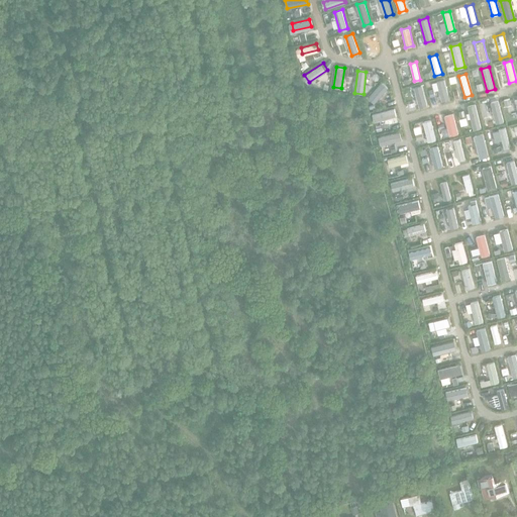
[(448,99),(443,80),(435,82),(441,101),(448,99)]
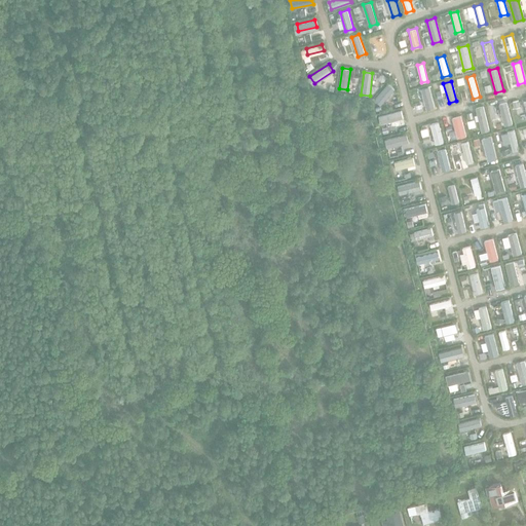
[(380,105),(396,87),(388,82),(373,100),(380,105)]
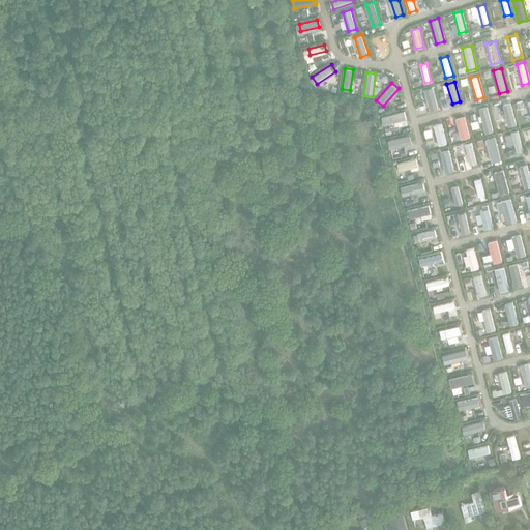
[(437,108),(432,88),(424,90),(429,110),(437,108)]
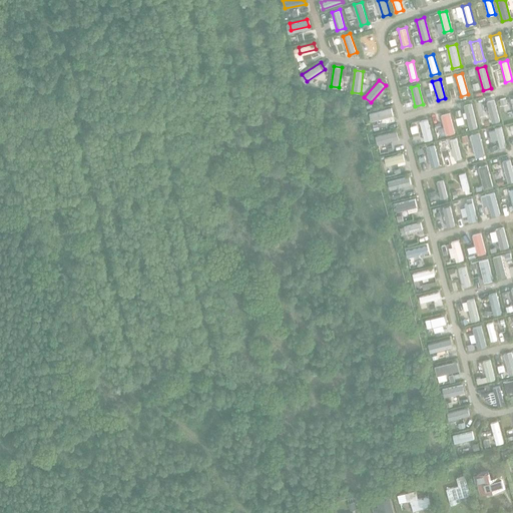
[(500,120),(494,100),(486,102),(492,123),(500,120)]
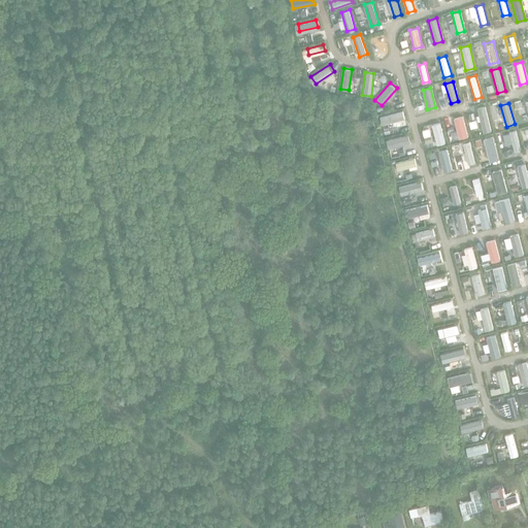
[(491,130),(484,106),(476,108),(483,132),(491,130)]
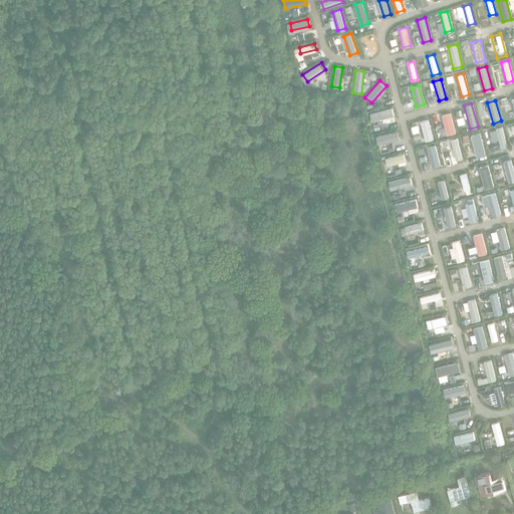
[(371,121),(394,115),(391,107),(369,113),(371,121)]
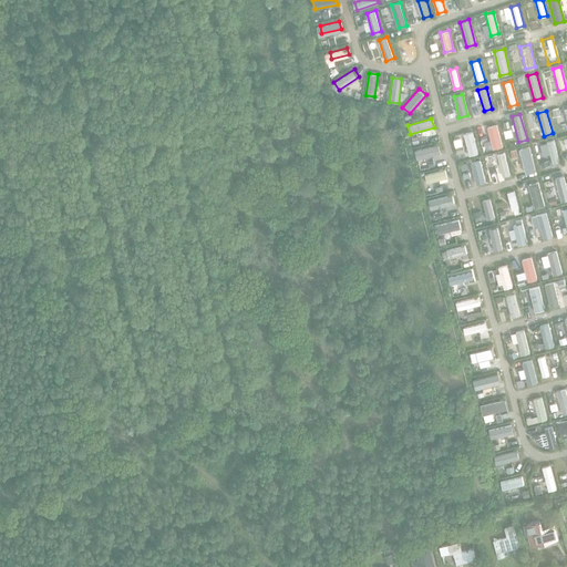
[(502,146),(496,124),(486,126),(492,148),(502,146)]
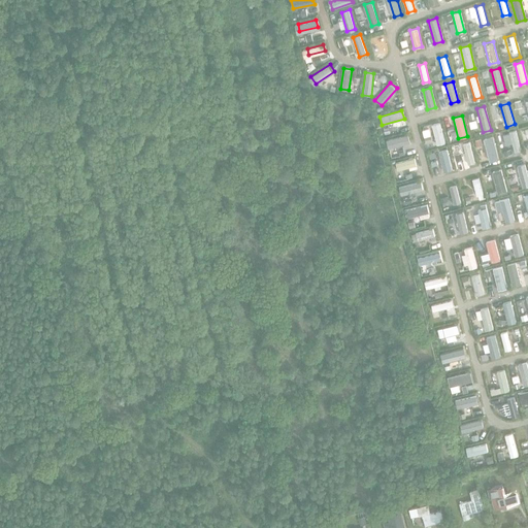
[(444,142),(439,123),(431,125),(437,144),(444,142)]
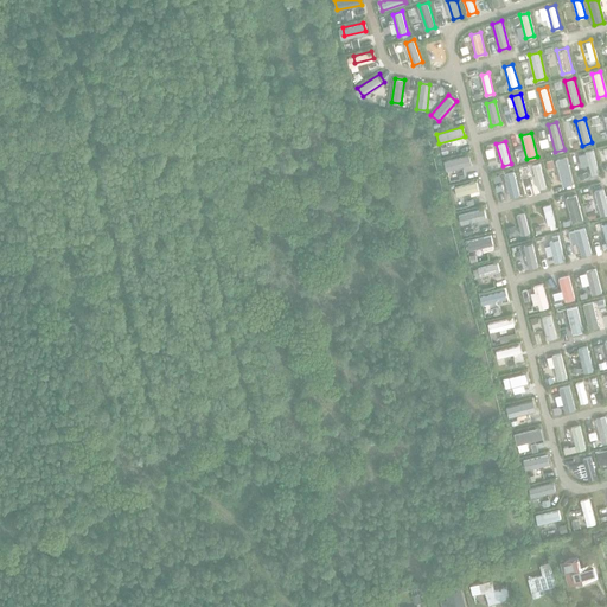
[(599,172),(593,148),(585,151),(590,174),(599,172)]
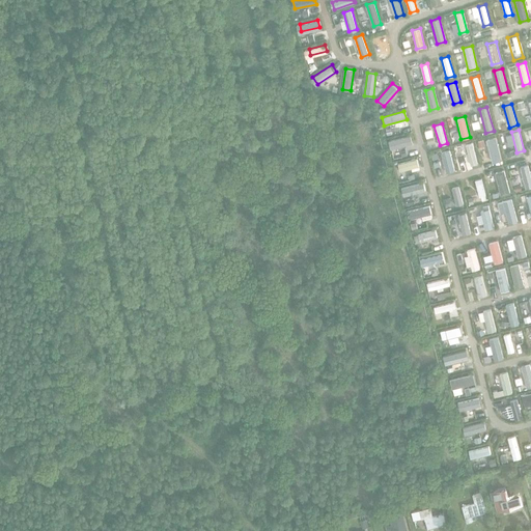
[(390,149),(413,143),(411,135),(388,141),(390,149)]
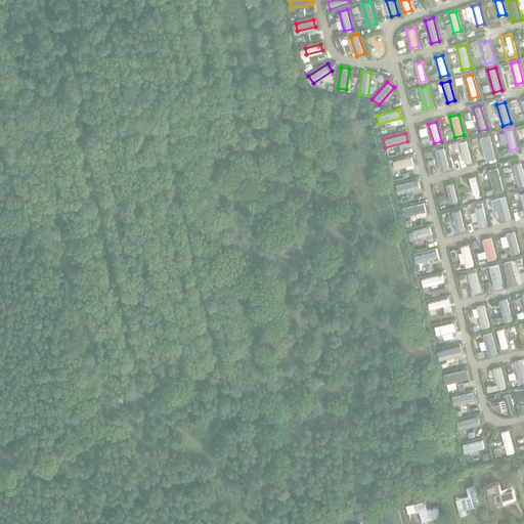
[(494,158),(488,135),(480,137),(486,160),(494,158)]
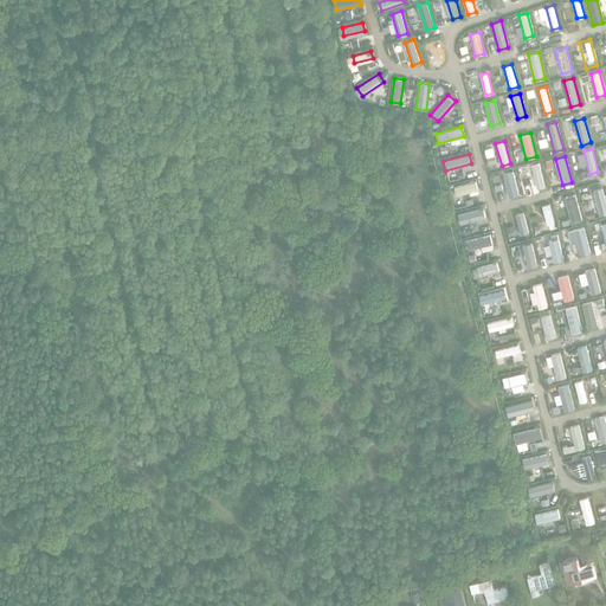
[(546,186),(539,163),(530,166),(536,189),(546,186)]
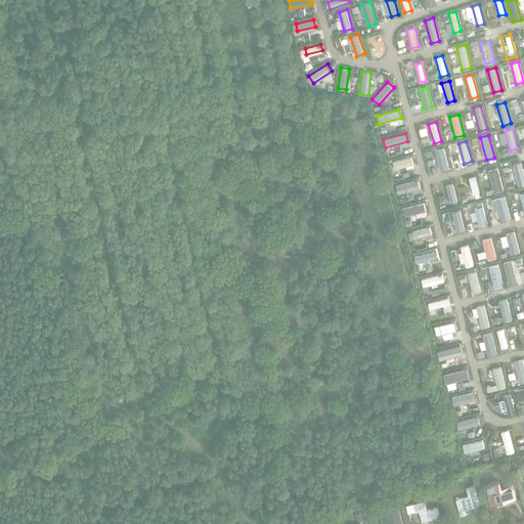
[(447,168),(442,148),(434,150),(440,170),(447,168)]
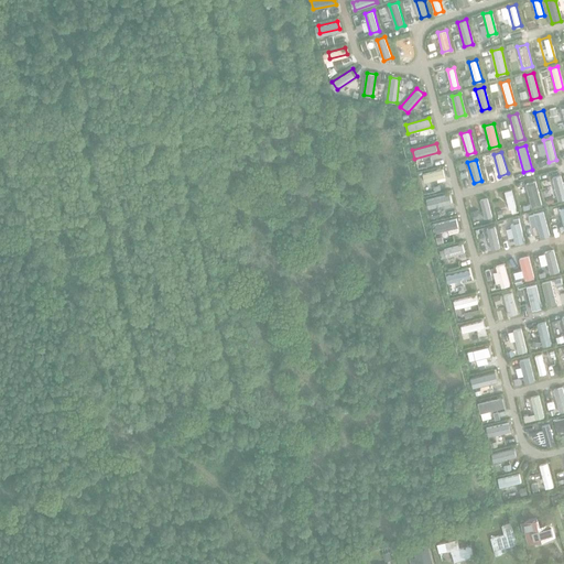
[(424,182),(445,175),(443,167),(422,174),(424,182)]
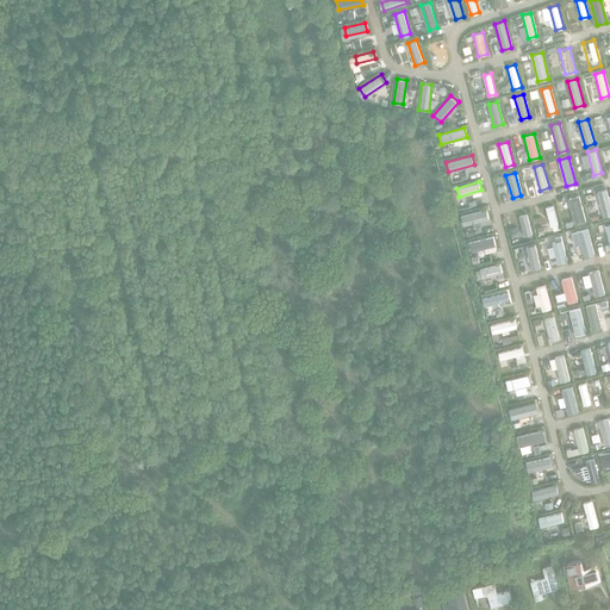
[(609,215),(609,204),(607,190),(597,192),(603,217),(609,215)]
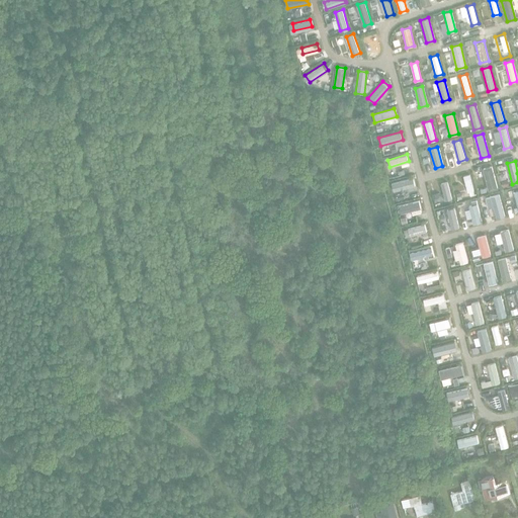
[(497,188),(491,166),(483,168),(489,190),(497,188)]
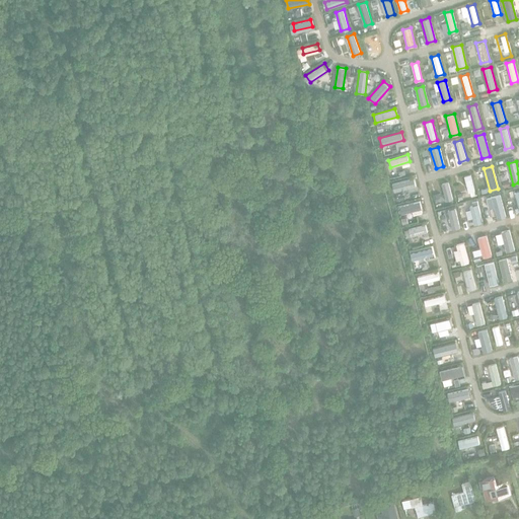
[(475,192),(470,174),(463,176),(467,193),(475,192)]
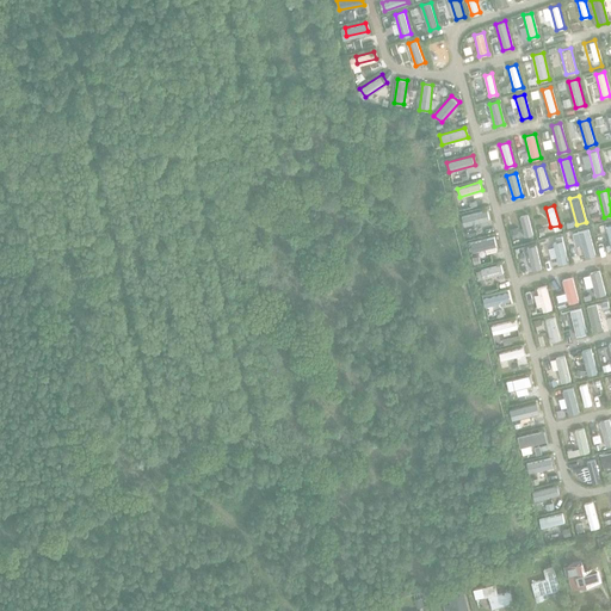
[(463,226),(489,218),(487,209),(461,216),(463,226)]
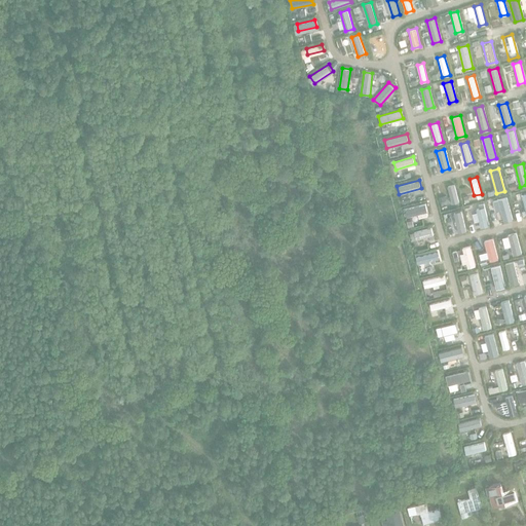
[(458,202),(453,185),(447,187),(451,203),(458,202)]
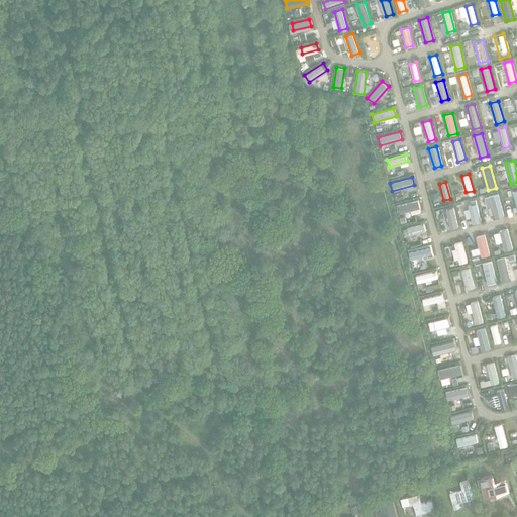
[(503,215),(497,194),(489,196),(495,217),(503,215)]
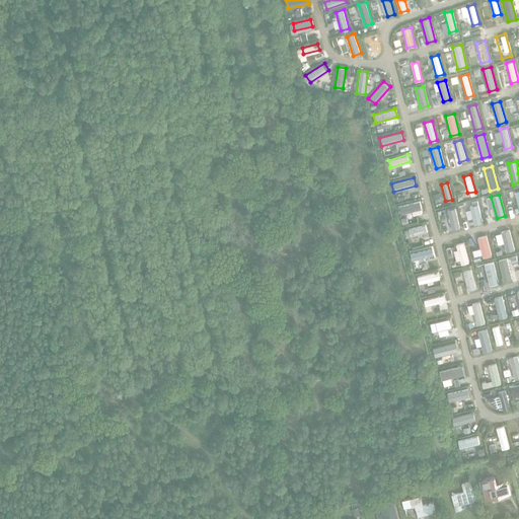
[(400,214),(422,208),(419,200),(398,205),(400,214)]
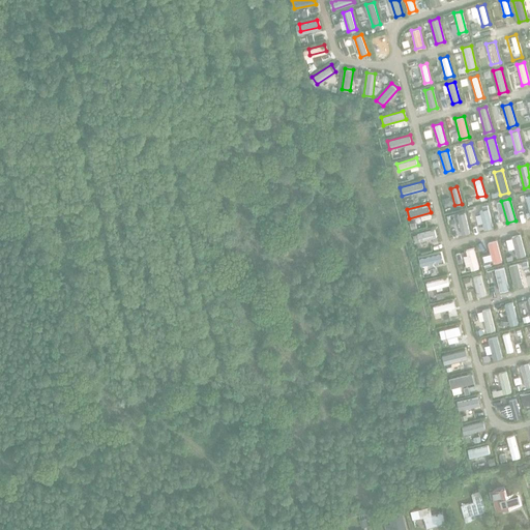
[(492,227),(488,208),(478,210),(483,229),(492,227)]
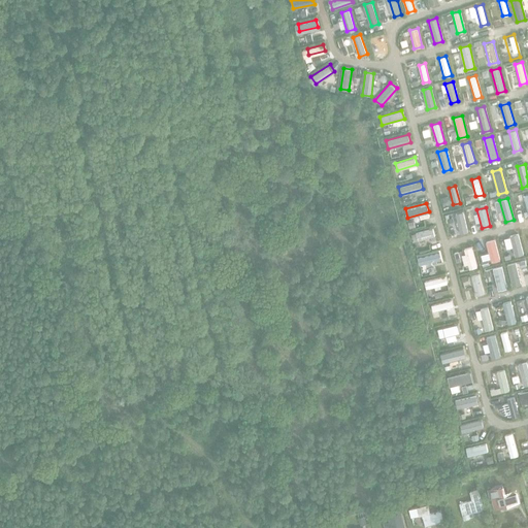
[(467,231),(463,212),(454,215),(459,234),(467,231)]
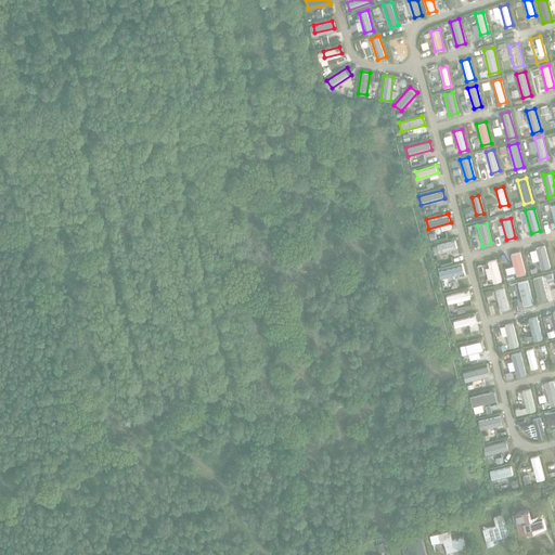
[(439,253),(456,248),(455,241),(437,245),(439,253)]
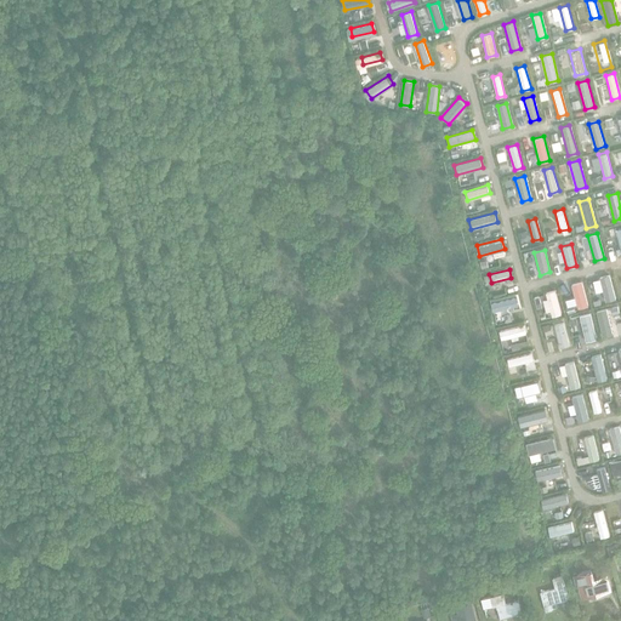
[(615,298),(609,274),(599,277),(605,301),(615,298)]
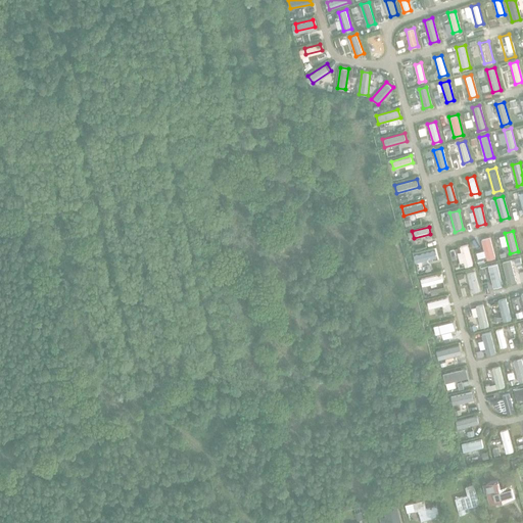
[(494,256),(489,237),(480,240),(485,259),(494,256)]
